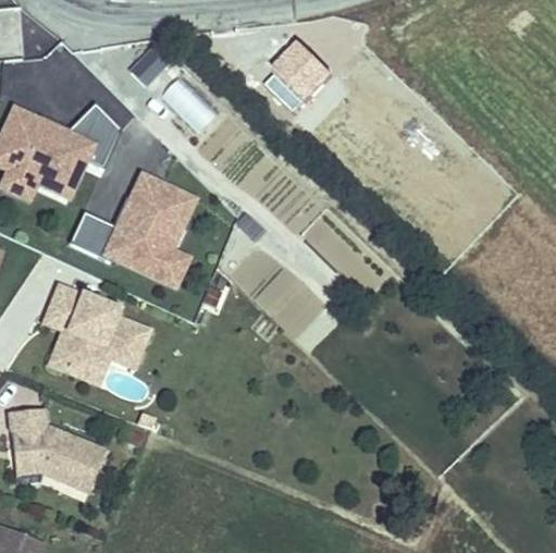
[(63,56),(72,47),(63,37),(53,47),(63,56)]
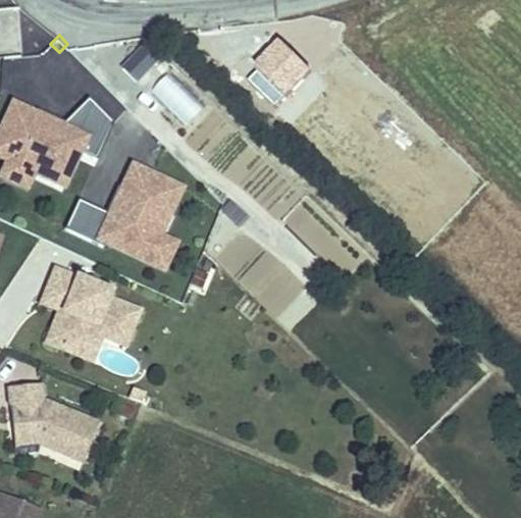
[(120,61),(136,80),(160,59),(145,41),(120,61)]
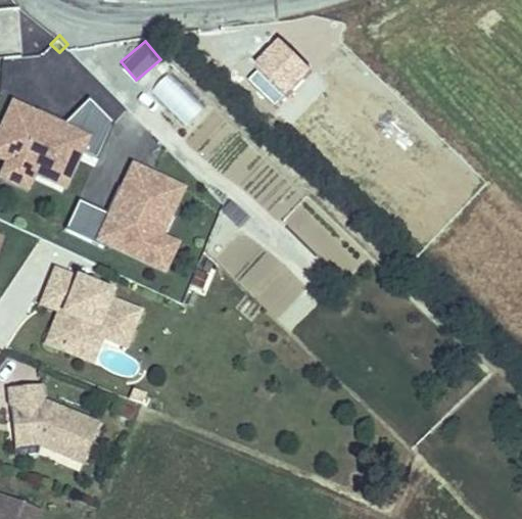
[(170,67),(150,87),(187,123),(206,103),(170,67)]
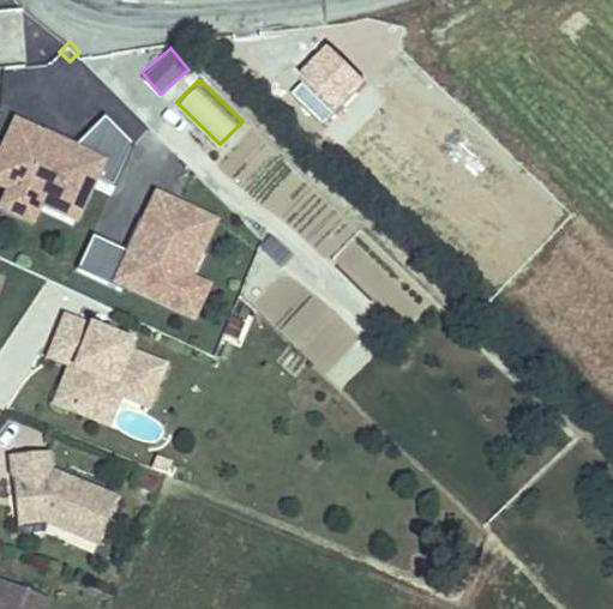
[(74,143),(14,115),(0,144),(0,186),(5,190),(0,199),(0,210),(34,225),(42,206),(78,223),(98,179),(115,186),(136,142),(106,112),(74,143)]
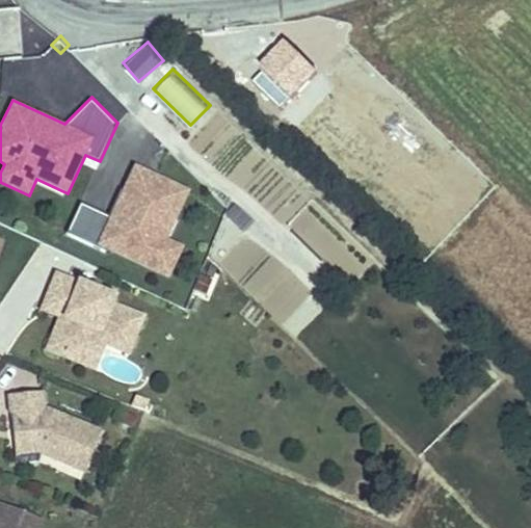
[(81,201),(67,231),(169,278),(184,246),(167,238),(190,189),(135,163),(111,215),(81,201)]
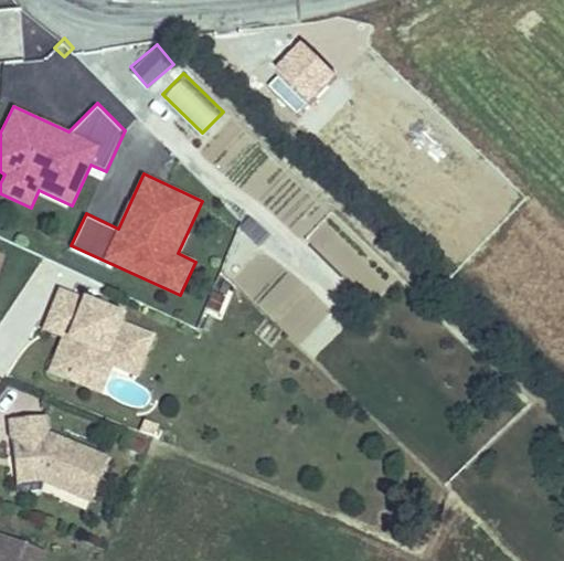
[(117,319),(120,309),(60,285),(49,313),(75,324),(72,332),(65,330),(65,332),(51,368),(85,382),(99,347),(139,362),(151,332),(117,319)]
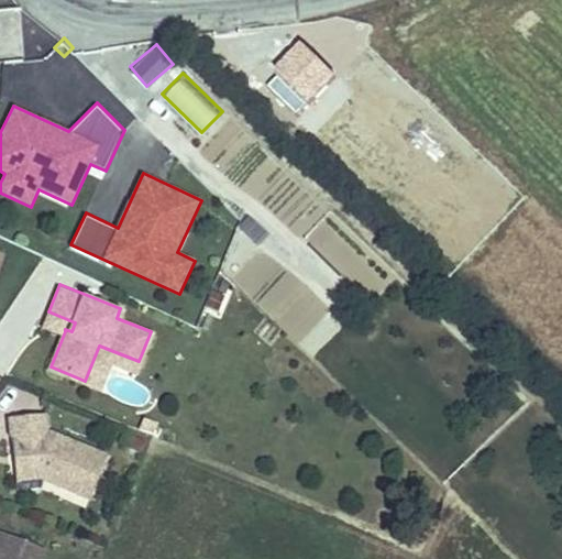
[(75,322),(48,311),(43,324),(65,331),(65,329),(72,331),(75,322)]
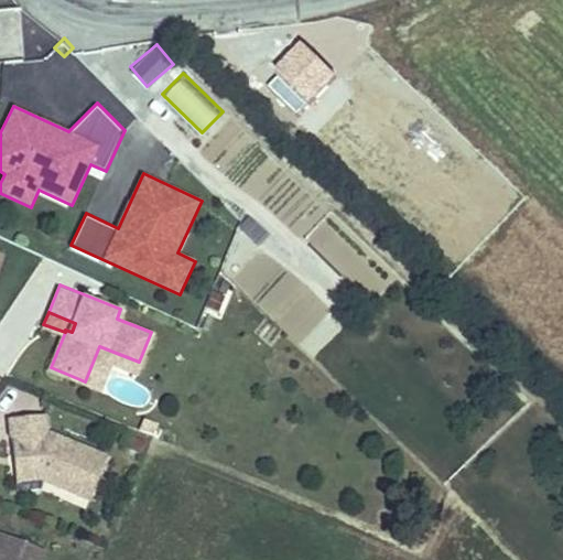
[(110,359),(136,369),(139,362),(99,346),(85,381),(99,387),(110,359)]
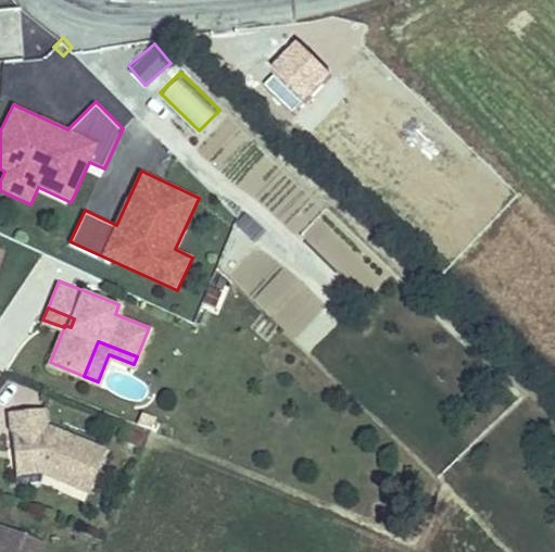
[(14,465),(40,462),(41,472),(89,492),(106,451),(54,428),(47,429),(43,406),(9,410),(14,465)]
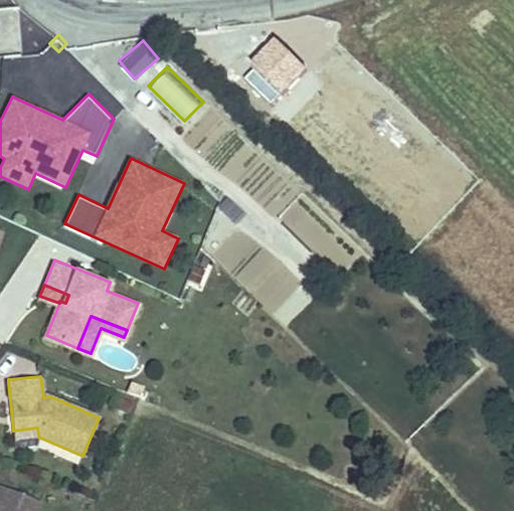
[(37,428),(13,431),(15,441),(38,437),(37,428)]
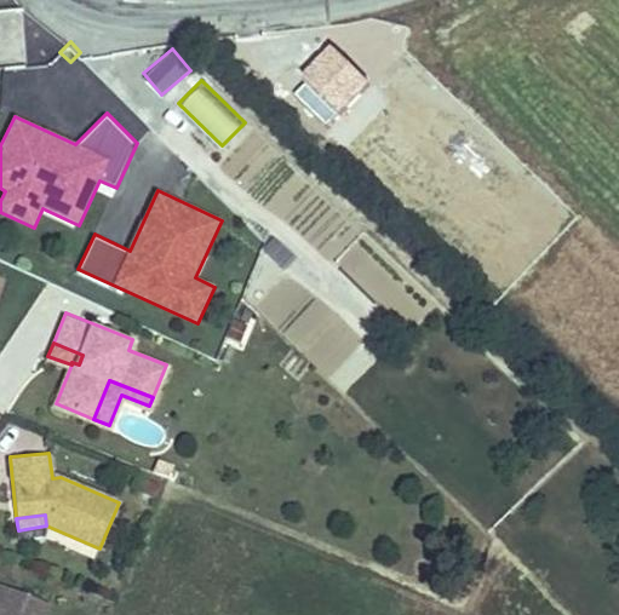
[(0,614),(46,614),(52,603),(0,581),(0,614)]
